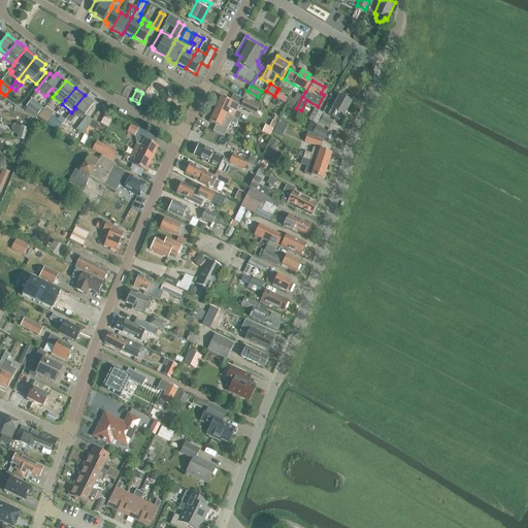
[(285,102),(286,102),(288,98),(276,92),(274,96),(285,102)]
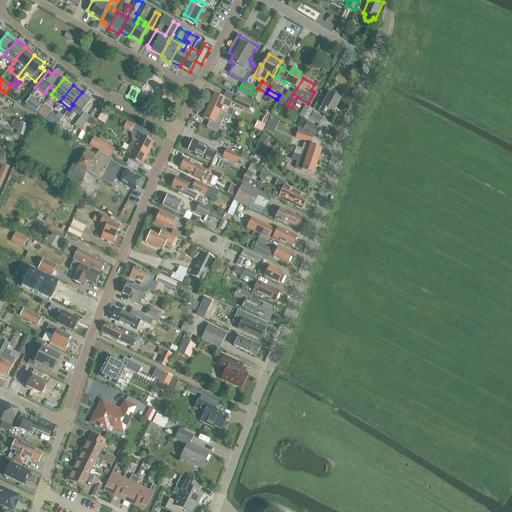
[(287,105),(293,94),(288,91),(285,97),(280,94),(279,95),(277,99),(287,105)]
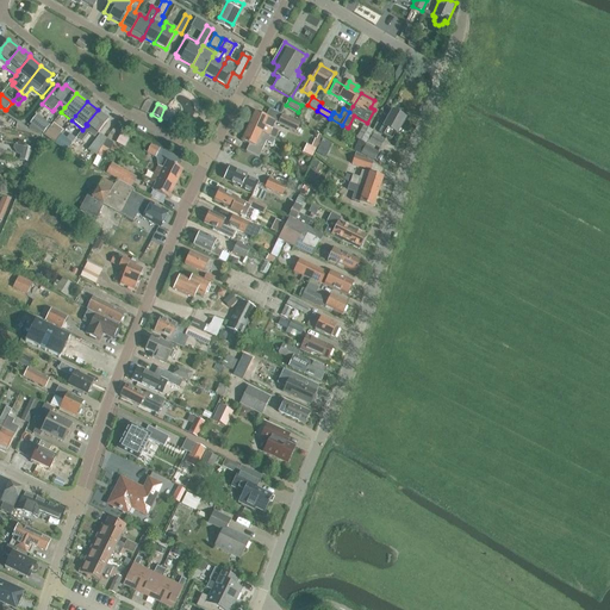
[(76,138),(72,143),(76,147),(81,139),(82,141),(92,129),(98,134),(109,119),(98,110),(86,124),(87,125),(82,130),(78,136),(76,138)]
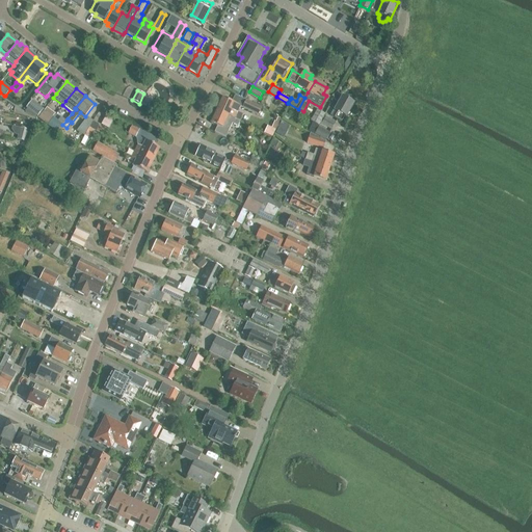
[(330,114),(335,117),(343,122),(346,116),(347,117),(354,104),(343,97),(336,110),(334,109),(330,114)]
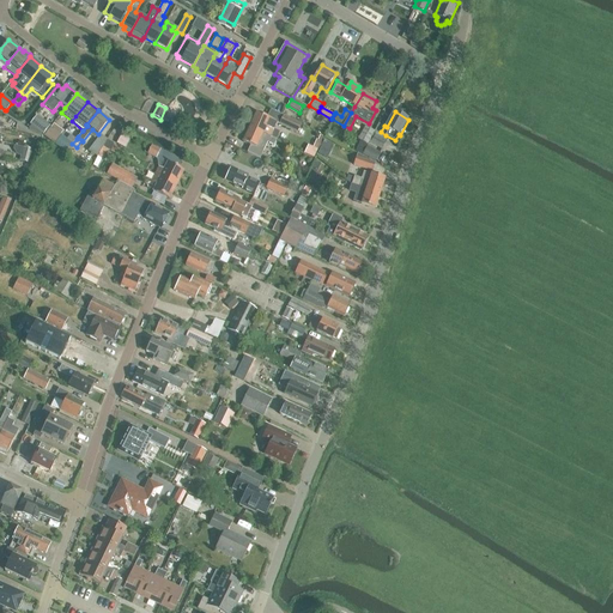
[(277,140),(280,133),(274,129),(277,123),(267,119),(256,114),(250,127),(277,140)]
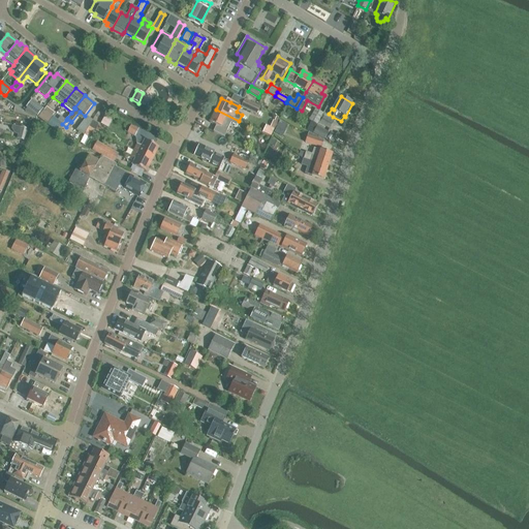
[(32,99),(26,106),(37,115),(43,107),(32,99)]
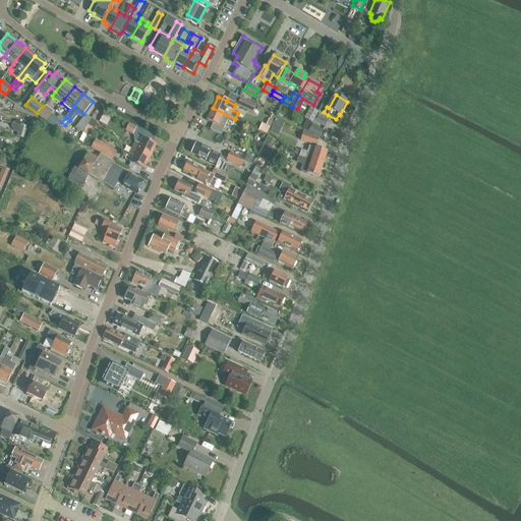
[(241,99),(238,106),(252,113),(256,105),(241,99)]
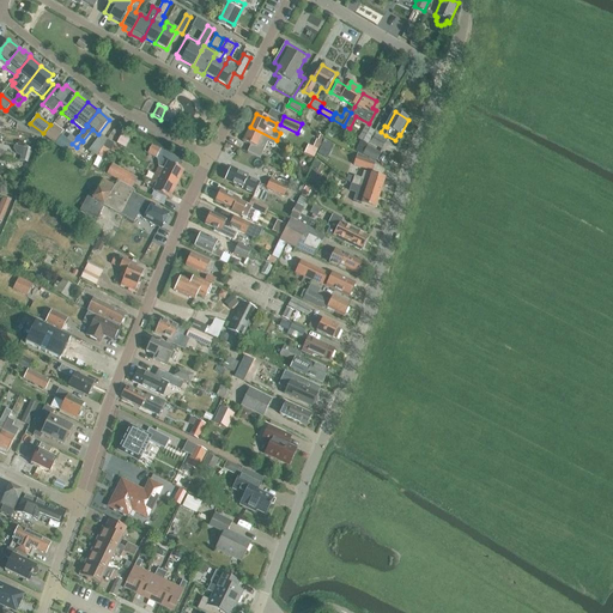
[(273,146),(277,140),(250,127),(243,141),(250,145),(247,153),(260,159),(267,144),(273,146)]
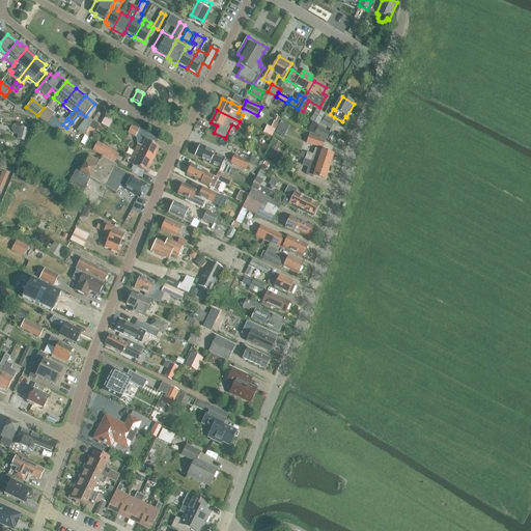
[(316,110),(312,117),(320,121),(325,114),(316,110)]
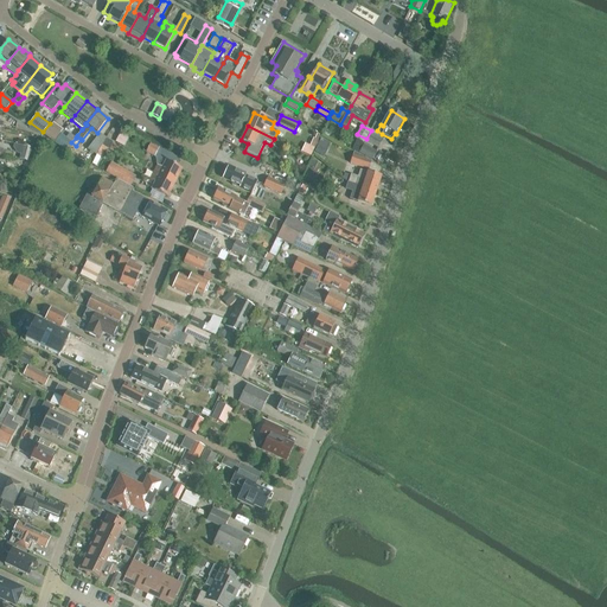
[(50,127),(44,134),(55,142),(61,135),(50,127)]
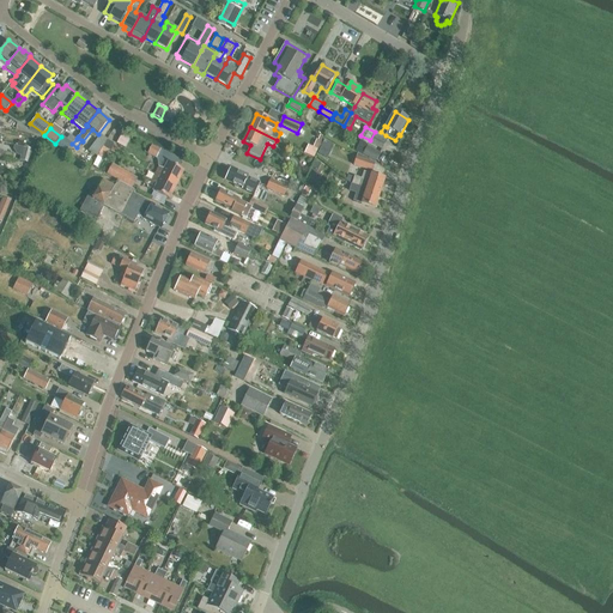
[(376,133),(370,143),(382,150),(388,140),(376,133)]
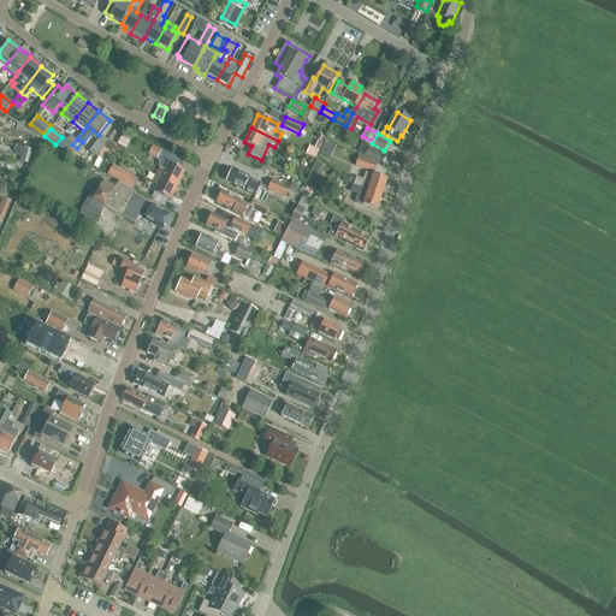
[(63,136),(55,144),(60,148),(66,153),(72,144),(77,140),(71,135),(67,140),(63,136)]
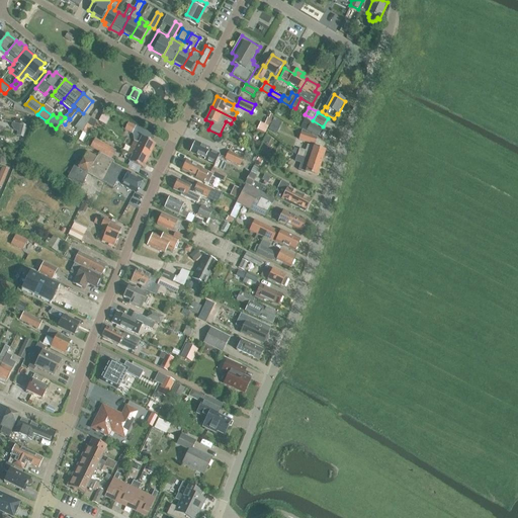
[(102,113),(98,120),(105,124),(109,117),(102,113)]
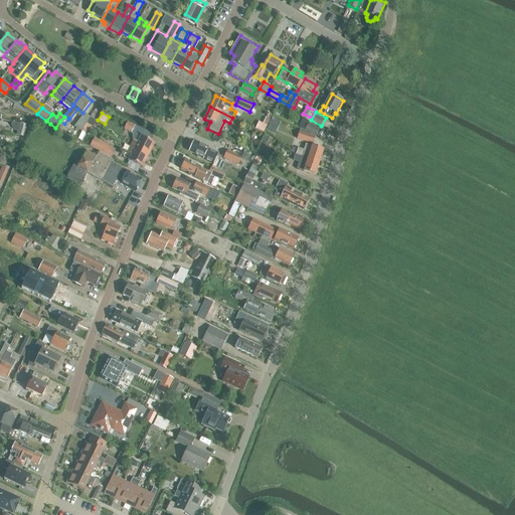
[(84,114),(74,127),(81,133),(81,132),(87,124),(90,119),(90,118),(84,114)]
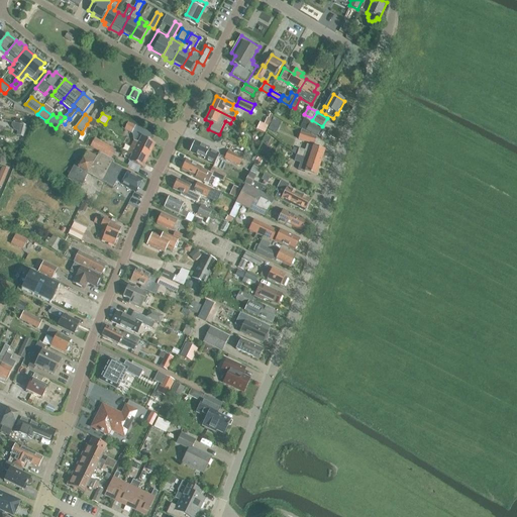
[(268,117),(264,124),(268,125),(269,126),(274,115),(270,114),(269,117),(268,117)]
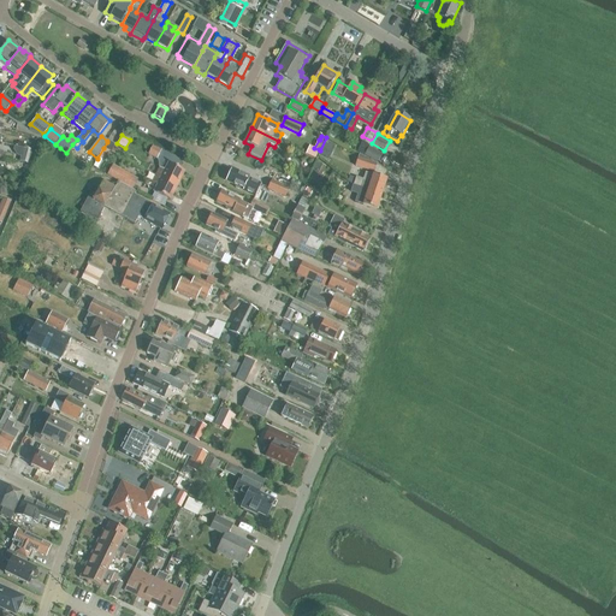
[(362,136),(360,141),(369,146),(372,141),(362,136)]
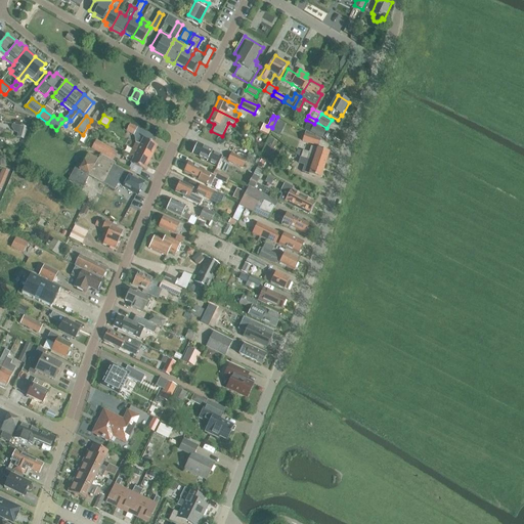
[(264,124),(261,131),(268,134),(271,127),(267,126),(264,124)]
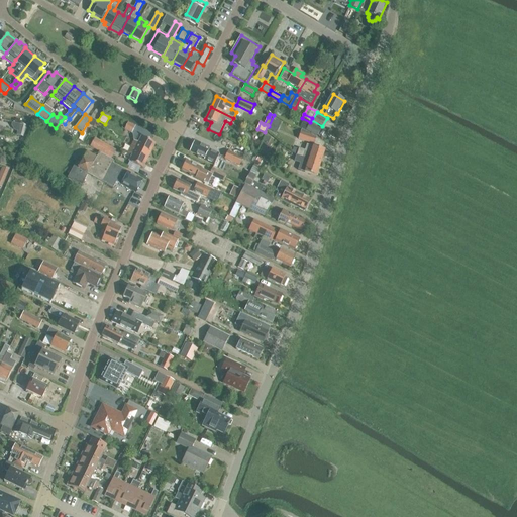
[(310,122),(306,130),(317,136),(321,128),(310,122)]
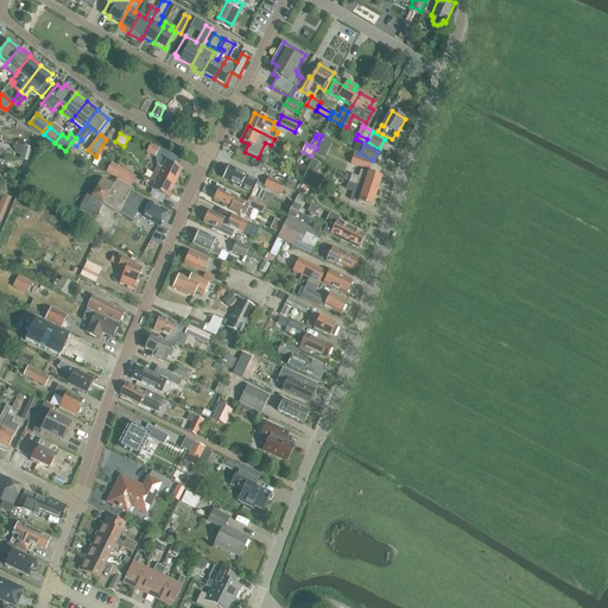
[(150,145),(146,152),(156,157),(154,158),(163,162),(166,152),(150,145)]
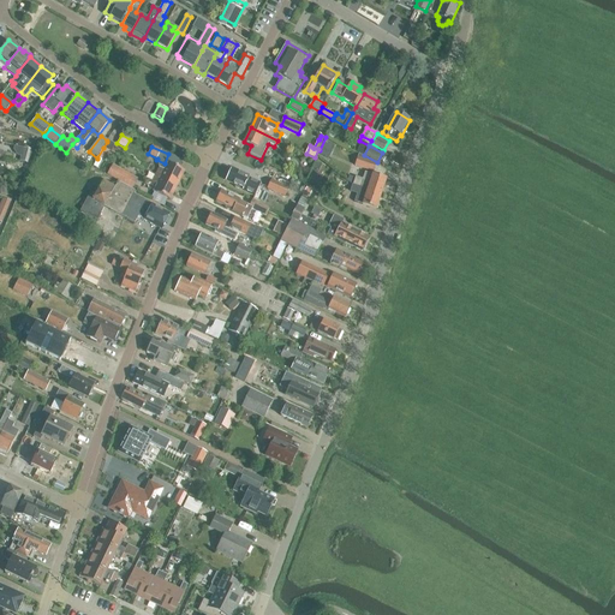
[(103,148),(97,157),(103,160),(108,150),(103,148)]
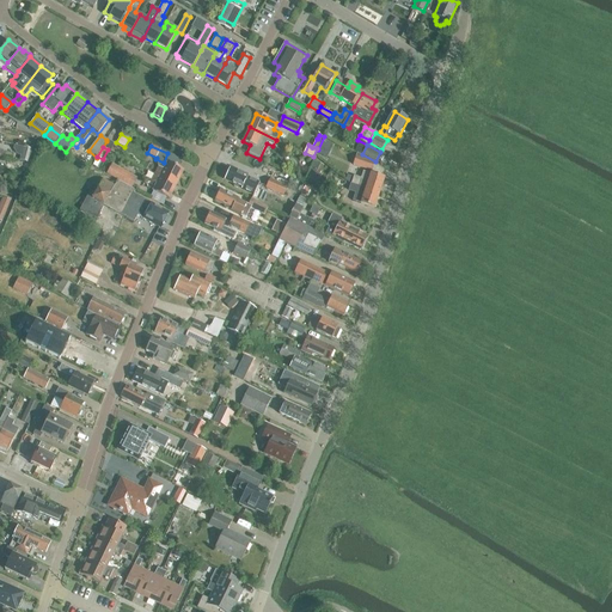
[(22,148),(19,160),(26,161),(29,150),(22,148)]
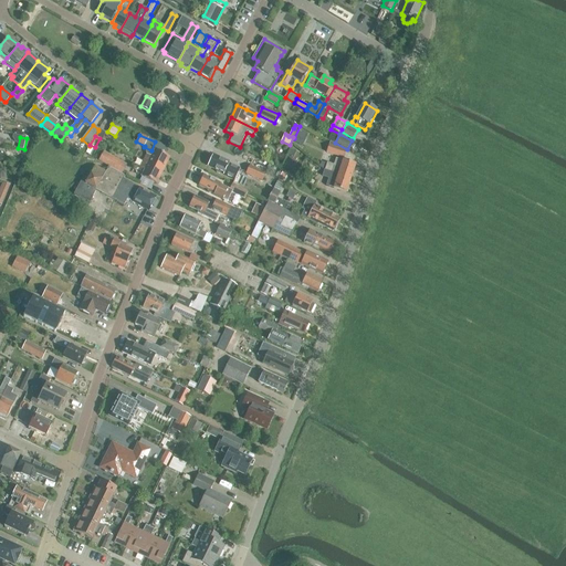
[(331,143),(331,144),(327,153),(344,158),(347,150),(331,143)]
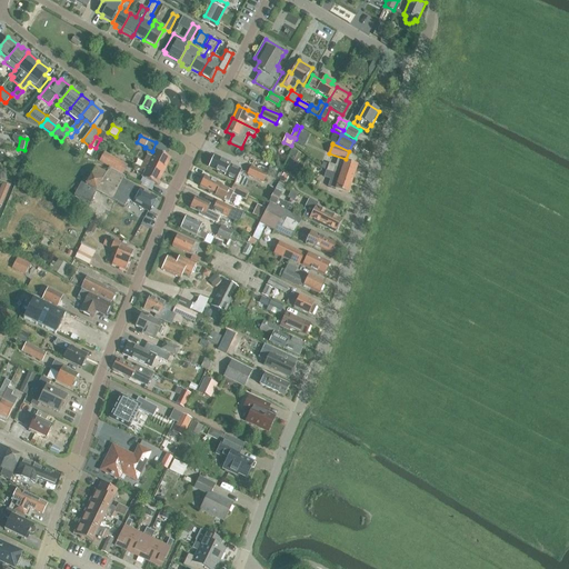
[(289,162),(286,168),(297,175),(300,169),(295,166),(300,155),(293,150),(287,161),(289,162)]
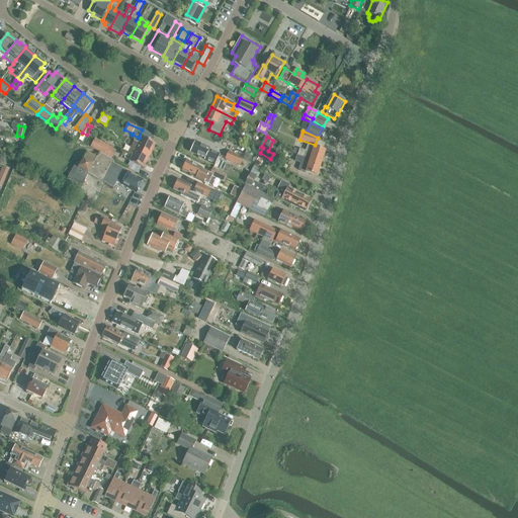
[(135,141),(132,148),(150,157),(156,145),(143,138),(140,143),(135,141)]
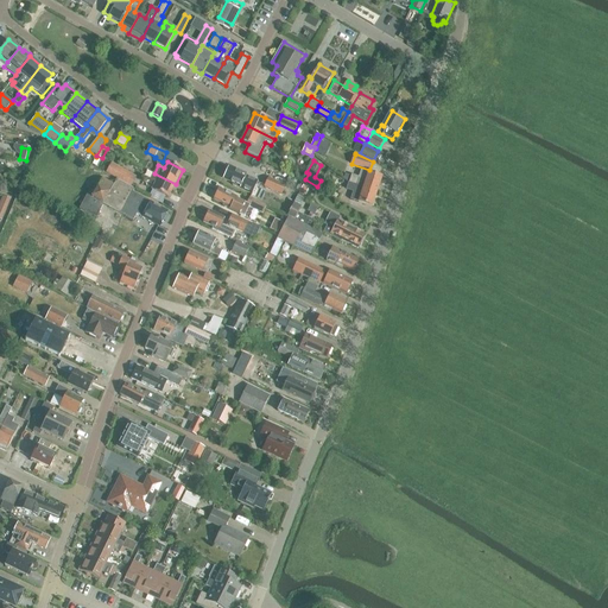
[(134,176),(118,166),(112,163),(106,172),(128,185),(134,176)]
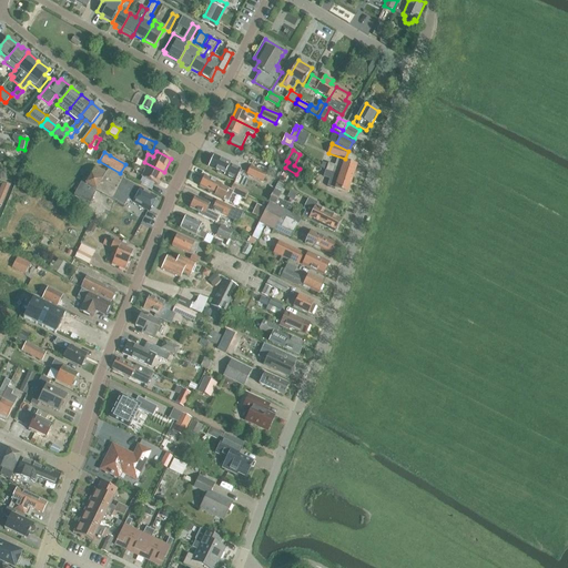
[(230,164),(214,156),(209,168),(217,172),(217,173),(224,176),(235,181),(241,170),(230,164)]
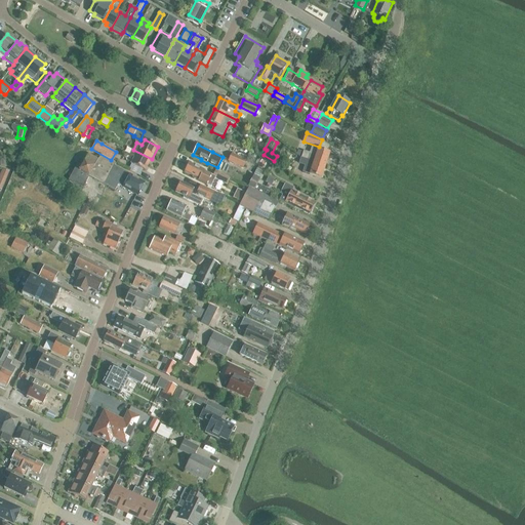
[(303,152),(301,157),(326,165),(330,153),(318,150),(311,147),(309,153),(304,151),(303,152)]
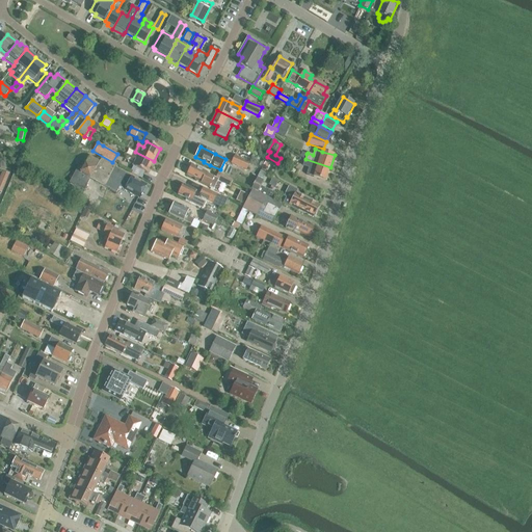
[(148,174),(154,161),(135,152),(132,158),(136,160),(133,166),(148,174)]
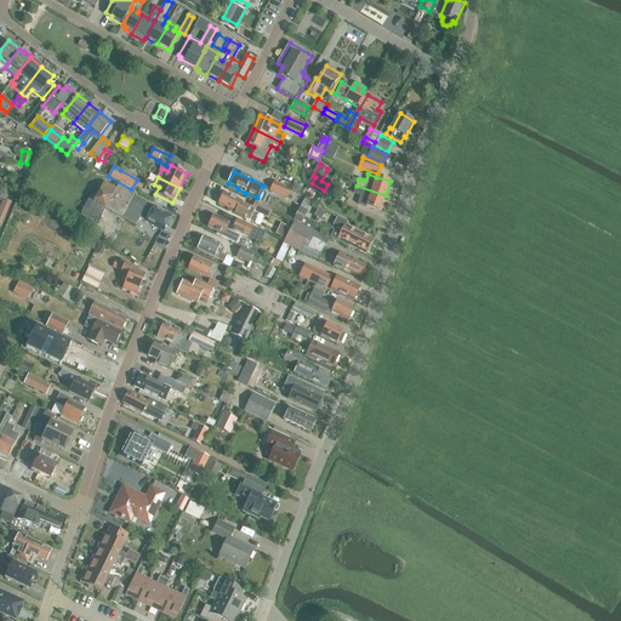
[(93,201),(90,199),(81,212),(98,222),(107,208),(136,224),(143,214),(149,217),(147,222),(154,227),(155,224),(164,229),(166,226),(167,227),(171,221),(170,220),(171,218),(161,214),(163,212),(136,197),(138,194),(119,182),(117,187),(104,181),(93,201)]
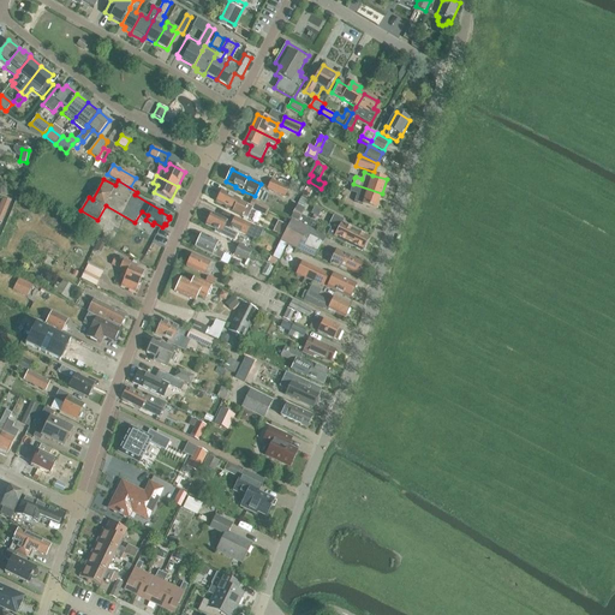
[(285,196),(288,189),(270,180),(267,187),(285,196)]
